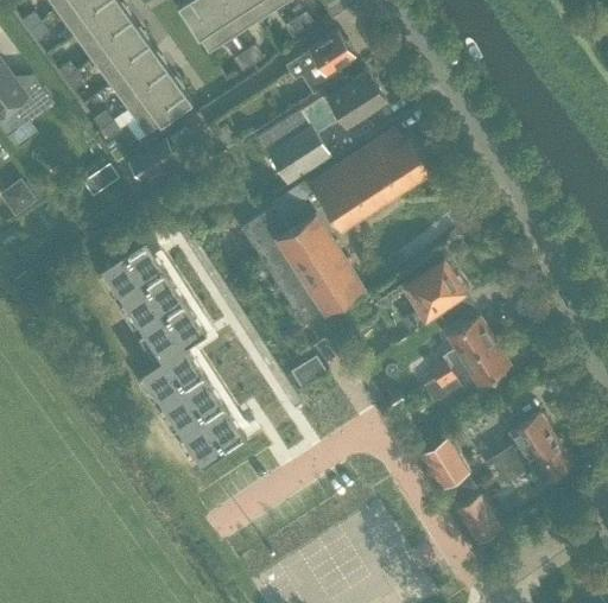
[(48,0),(57,12),(74,0),(48,0)]
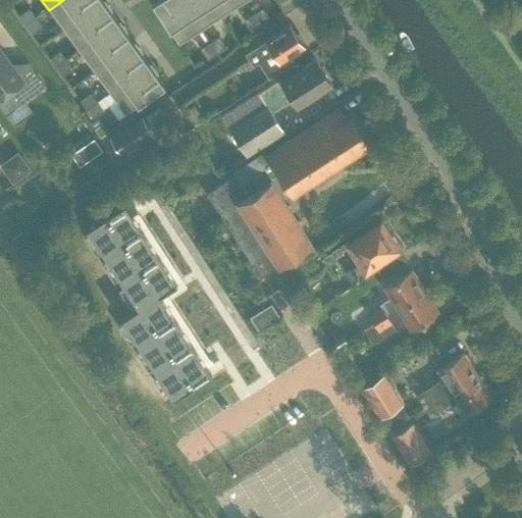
[(64,32),(104,3),(101,0),(63,0),(49,10),(64,32)]
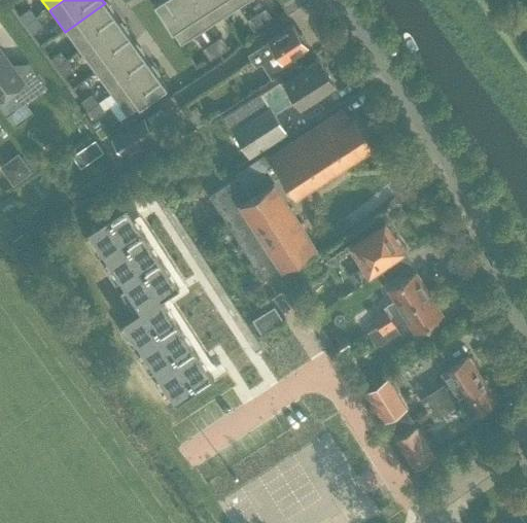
[(204,32),(183,0),(163,0),(154,5),(181,47),(204,32)]
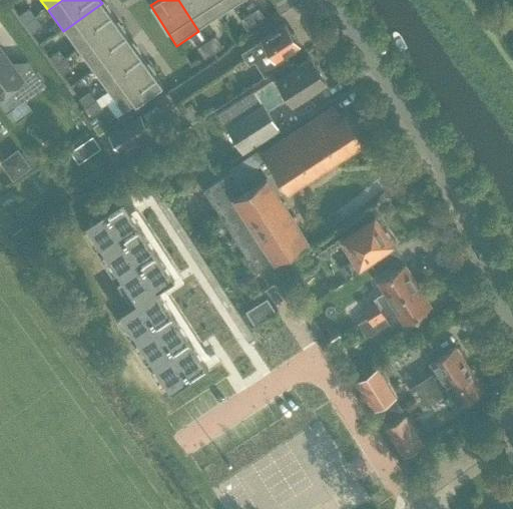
[(178,0),(198,31),(220,17),(208,0),(178,0)]
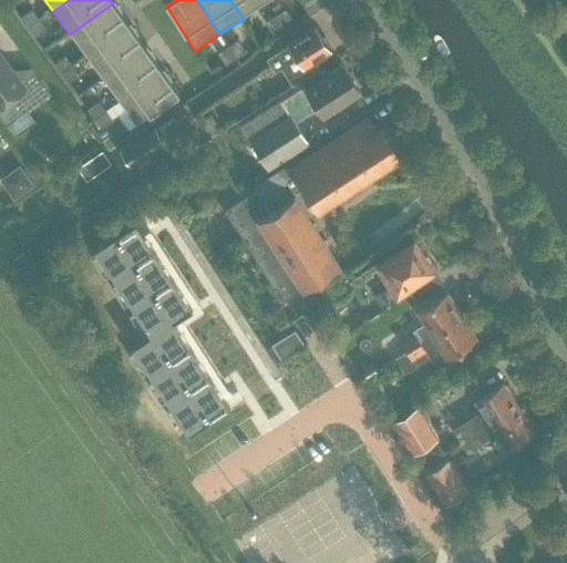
[(230,0),(244,19),(267,3),(265,0),(230,0)]
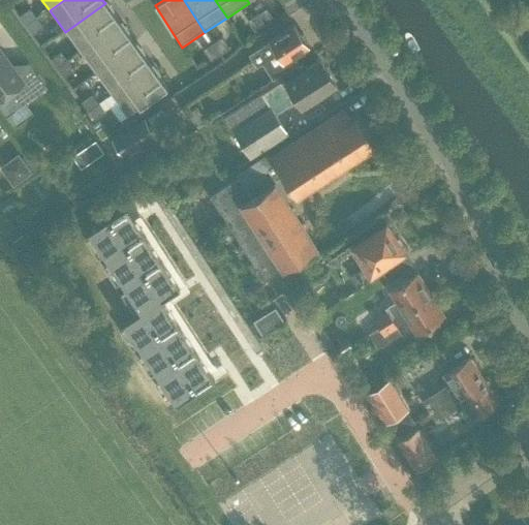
[(65,32),(81,54),(121,25),(105,3),(65,32)]
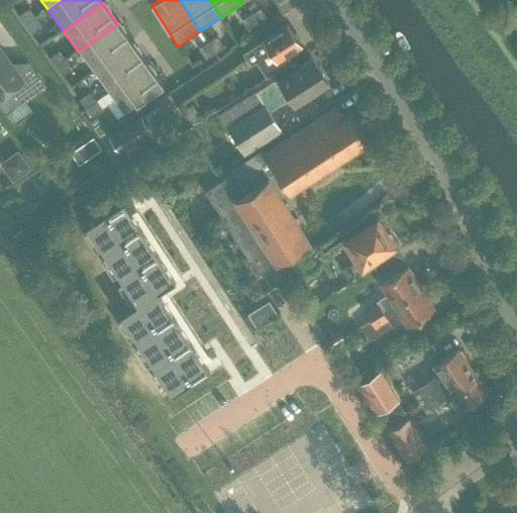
[(255,6),(248,10),(252,16),(260,11),(255,6)]
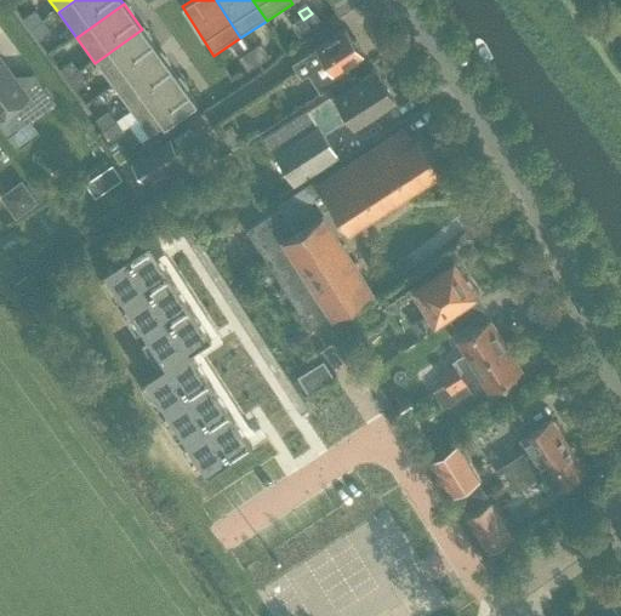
[(44,23),(35,12),(23,22),(32,33),(44,23)]
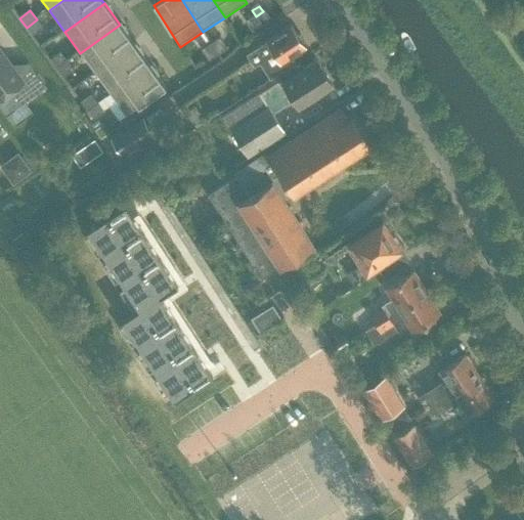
[(272,22),(265,10),(256,16),(263,28),(272,22)]
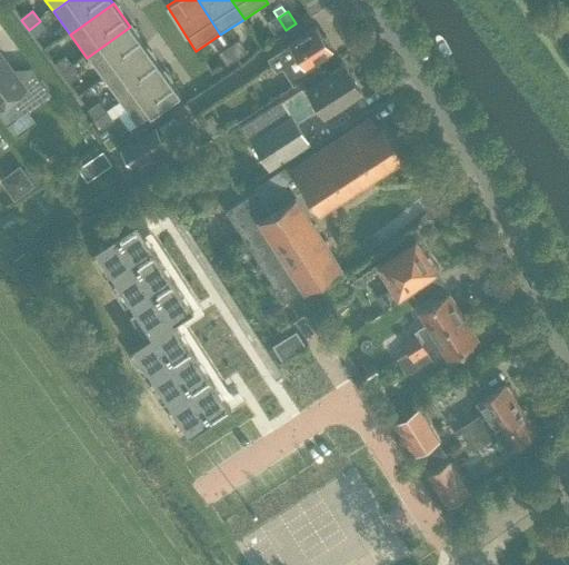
[(286,30),(278,18),(267,26),(275,38),(286,30)]
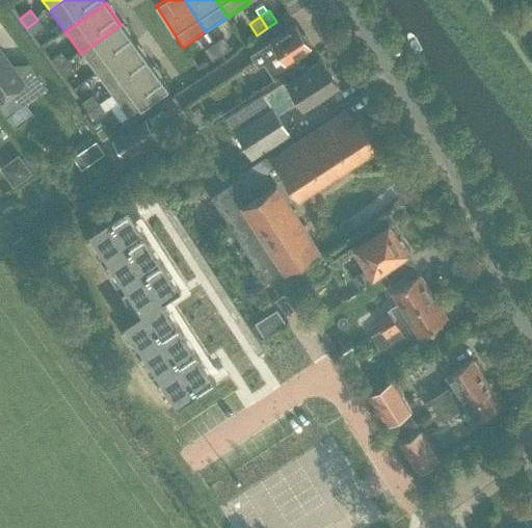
[(44,29),(37,20),(27,28),(33,37),(44,29)]
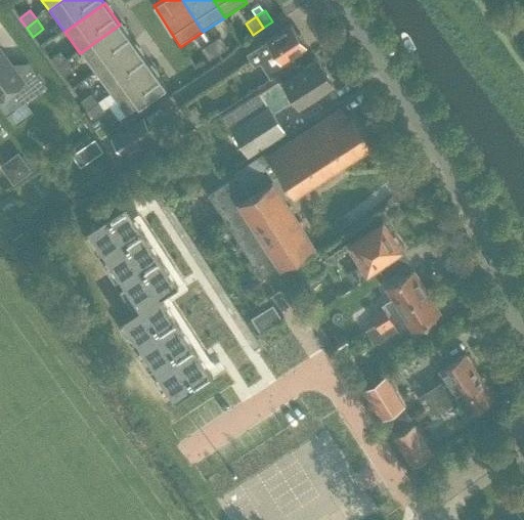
[(95,75),(135,46),(120,25),(80,53),(95,75)]
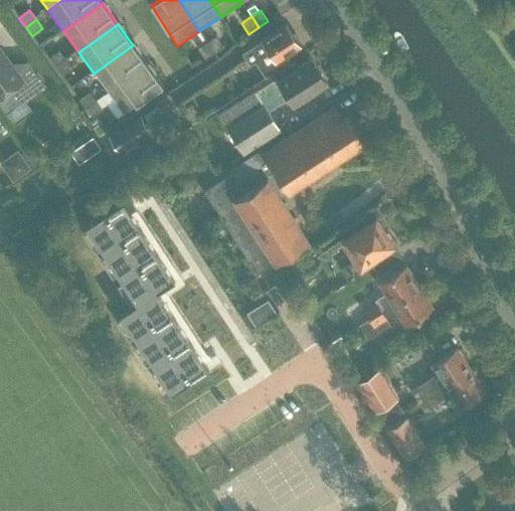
[(243,56),(250,68),(258,64),(268,79),(291,64),(287,58),(301,49),(300,47),(302,46),(297,38),(295,40),(288,28),(243,56)]
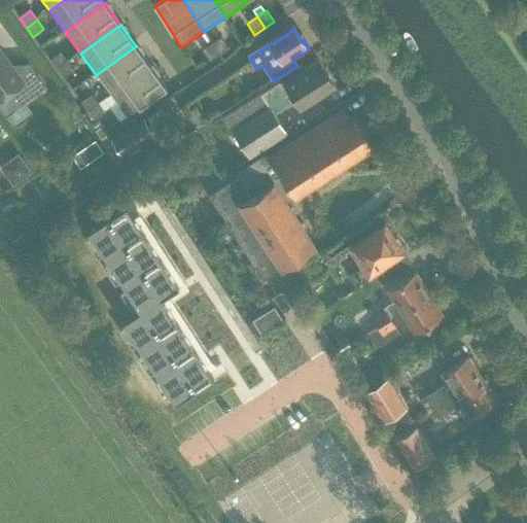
[(222,39),(213,45),(220,57),(230,50),(222,39)]
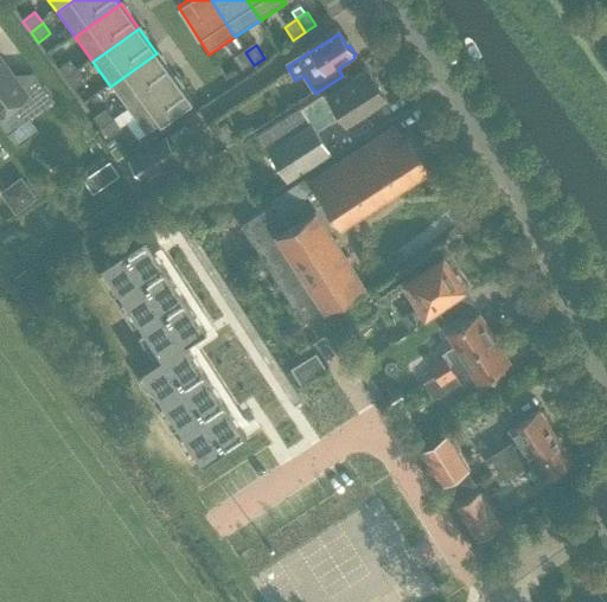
[(234,59),(242,72),(254,65),(246,52),(234,59)]
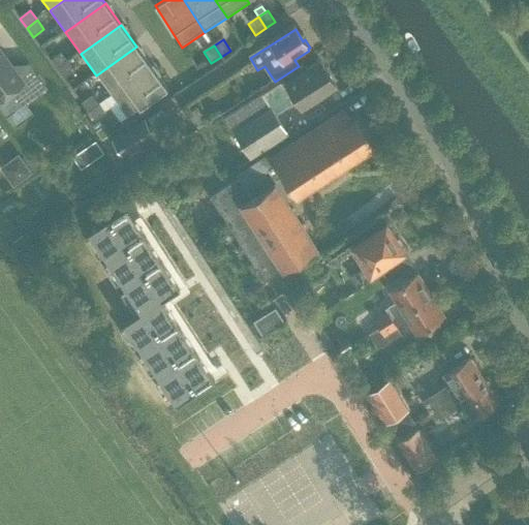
[(113,97),(153,68),(136,47),(96,75),(113,97)]
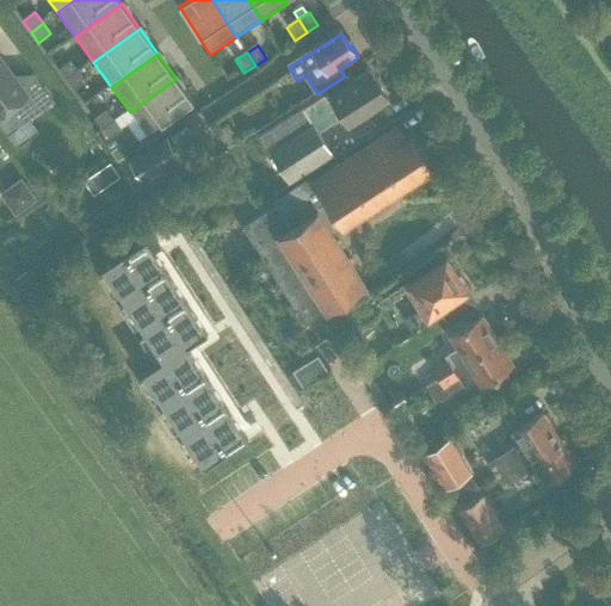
[(0,60),(0,125),(17,150),(38,135),(30,123),(54,105),(34,78),(19,87),(0,60)]
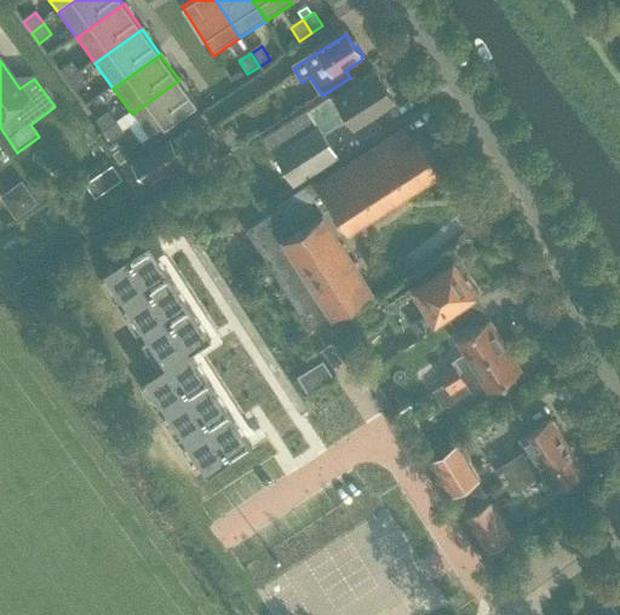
[(68,82),(80,74),(73,63),(59,72),(68,82)]
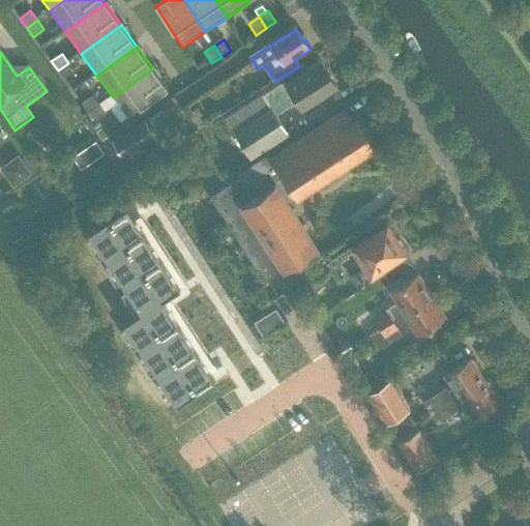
[(75,72),(68,63),(58,70),(64,80),(75,72)]
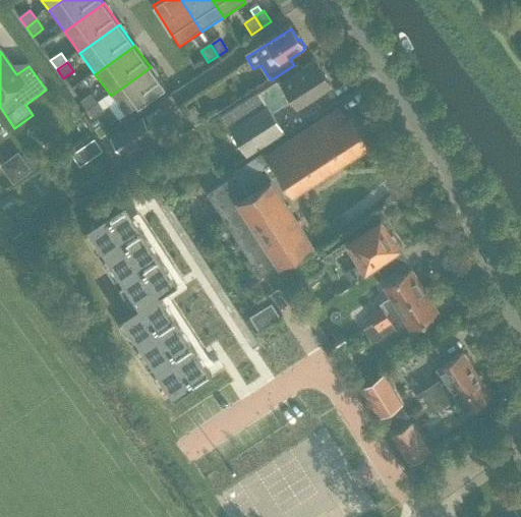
[(298,111),(333,89),(316,63),(282,84),(278,77),(254,92),(256,95),(221,118),(230,132),(247,158),(284,134),(272,115),(293,102),(298,111)]
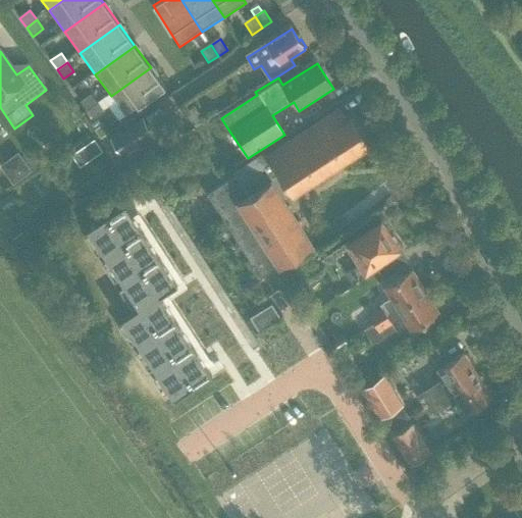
[(151,67),(111,96),(126,117),(166,89),(151,67)]
